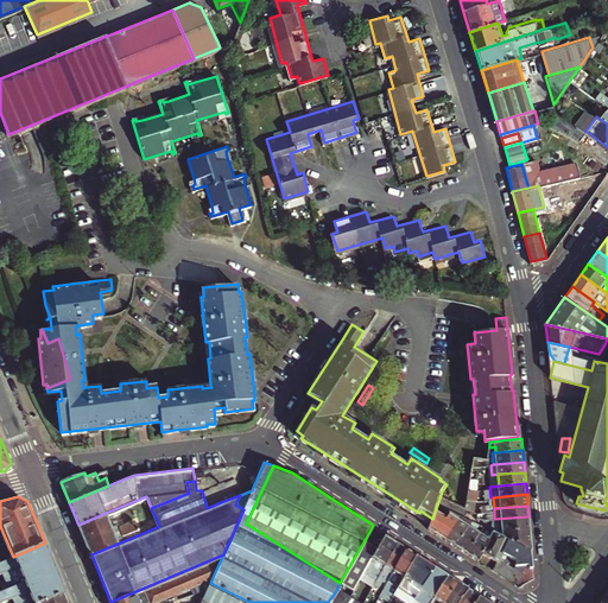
[(429,526),(445,537),(457,518),(455,515),(451,514),(448,519),(436,512),(432,519),(429,526)]
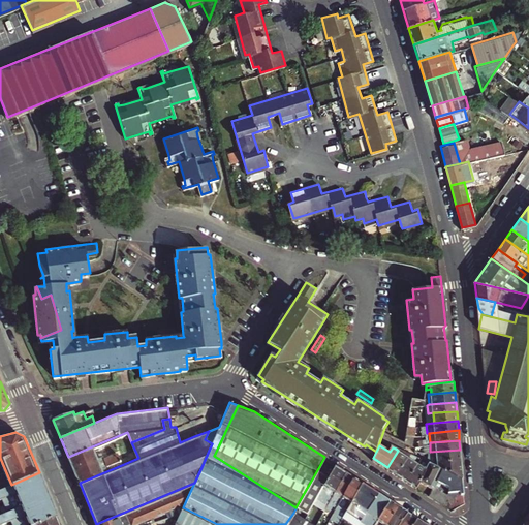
[(80,483),(124,464),(118,451),(104,457),(103,454),(96,457),(92,446),(68,457),(80,483)]
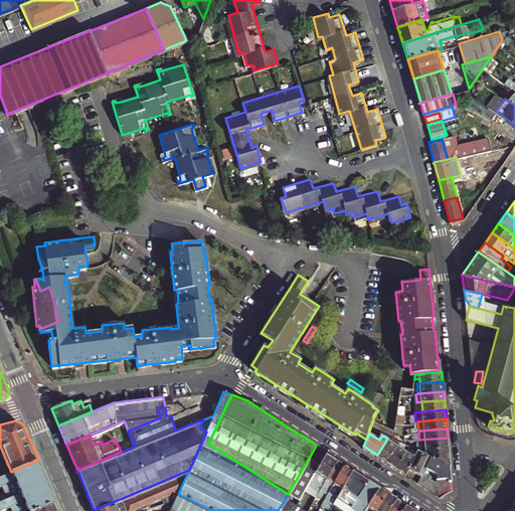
[(418,440),(419,447),(450,451),(448,438),(418,440)]
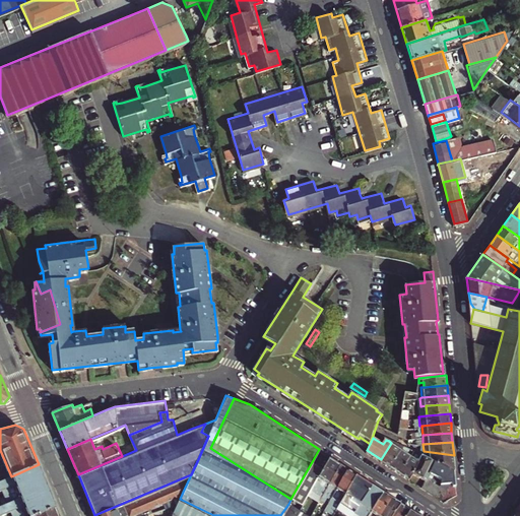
[(390,465),(400,449),(391,443),(381,459),(390,465)]
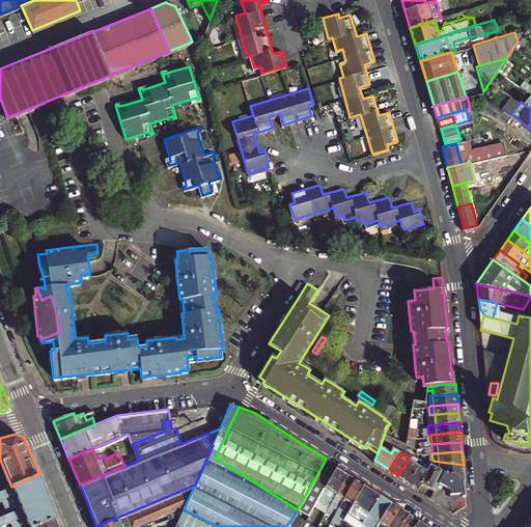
[(411,454),(409,459),(398,475),(409,481),(423,461),(411,454)]
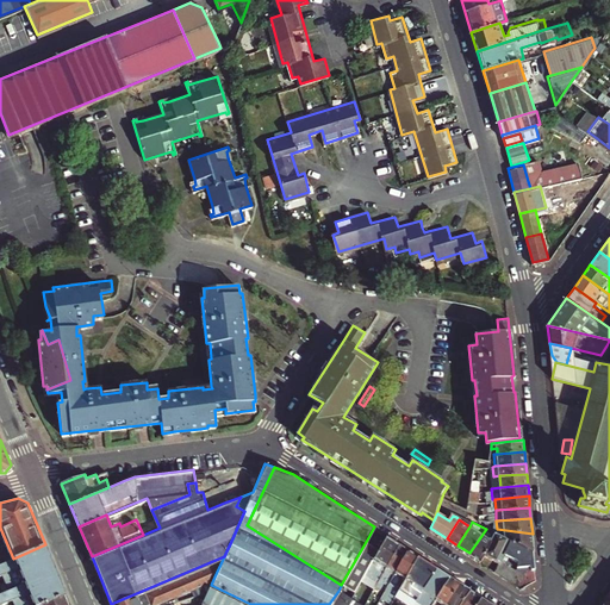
[(492,531),(486,529),(470,553),(480,561),(484,553),(492,531)]
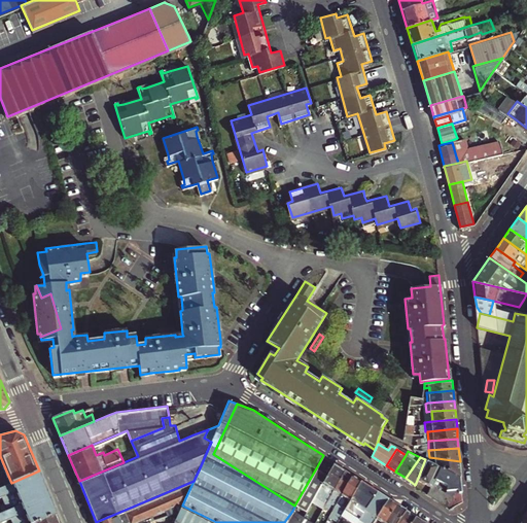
[(429,461),(440,465),(461,476),(460,461),(429,457),(429,461)]
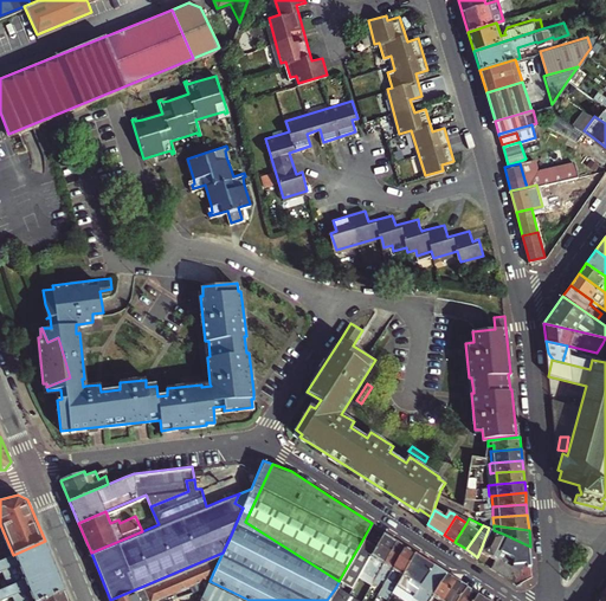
[(494,530),(489,528),(481,549),(490,554),(489,559),(488,563),(491,566),(495,557),(497,554),(495,553),(498,547),(500,548),(505,535),(494,530)]
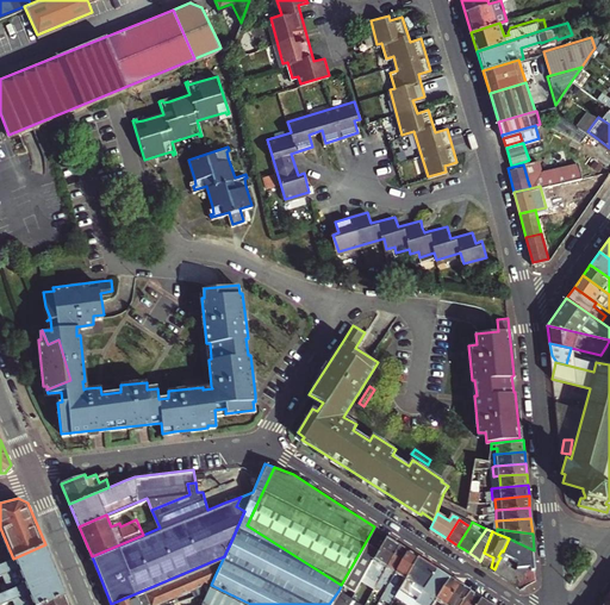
[(363,572),(377,580),(399,543),(387,535),(379,548),(363,572)]
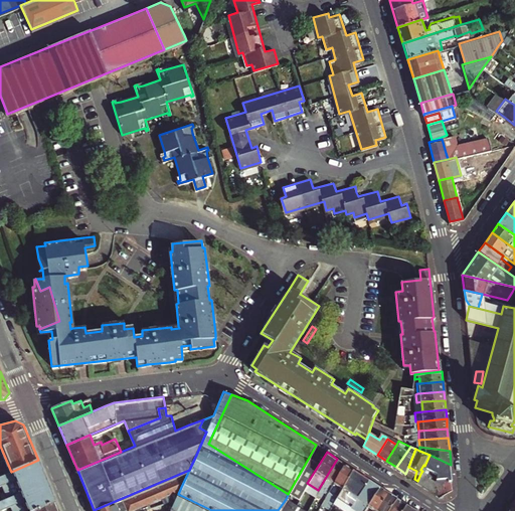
[(451,465),(430,455),(424,466),(437,471),(438,478),(449,477),(450,480),(452,480),(451,465)]
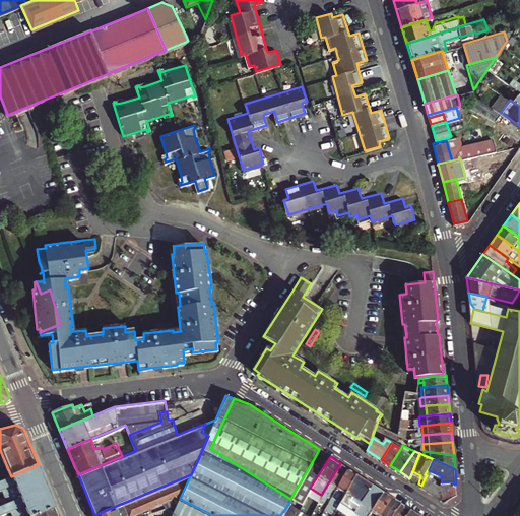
[(300,505),(310,488),(323,467),(313,460),(290,499),(290,500),(300,505)]
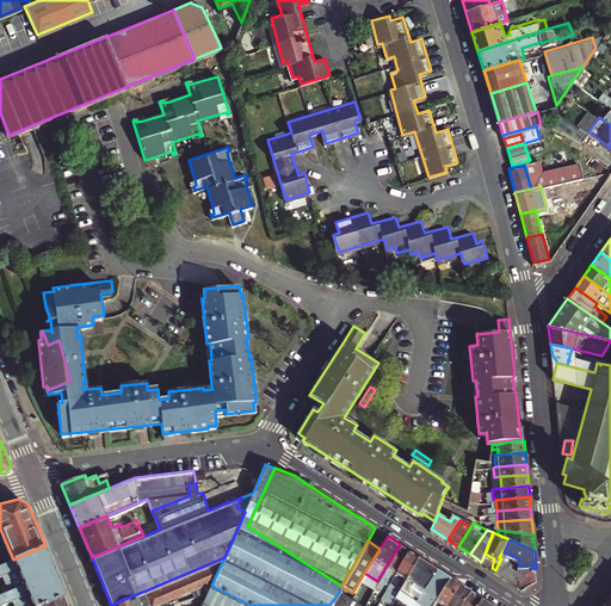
[(390,582),(409,550),(400,544),(377,581),(374,587),(378,589),(386,580),(390,582)]
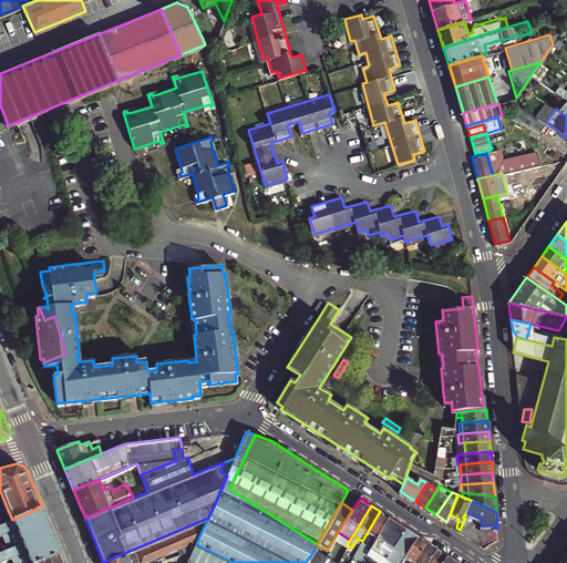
[(52,531),(42,507),(12,520),(0,524),(0,534),(17,529),(20,538),(8,543),(10,549),(52,531)]
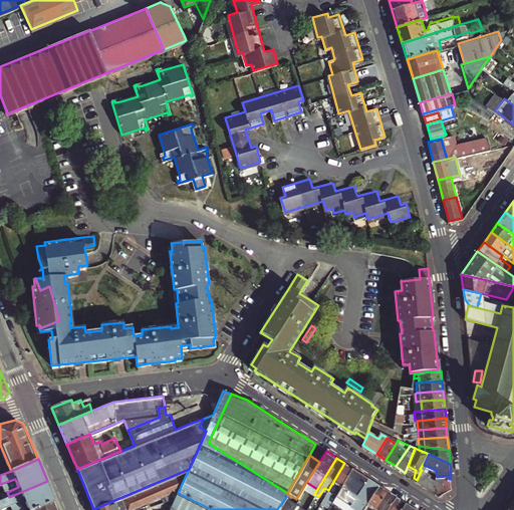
[(332,501),(339,490),(352,469),(344,463),(328,490),(322,499),(330,504),(332,501)]
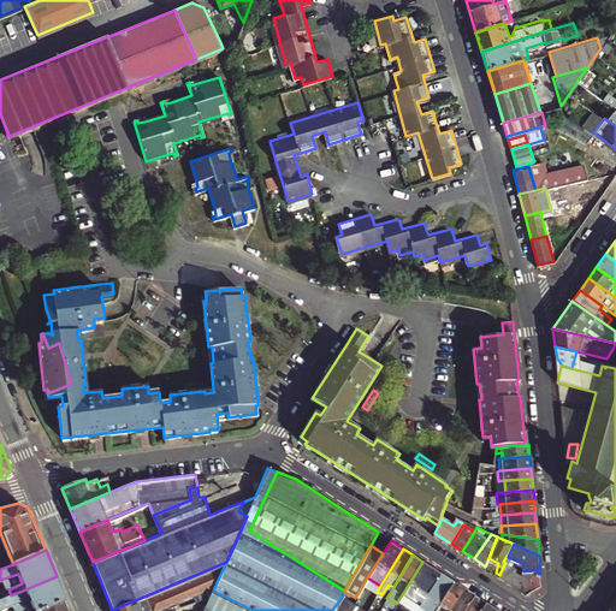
[(213,591),(217,582),(226,562),(112,610),(158,610),(175,604),(207,594),(211,597),(213,591)]
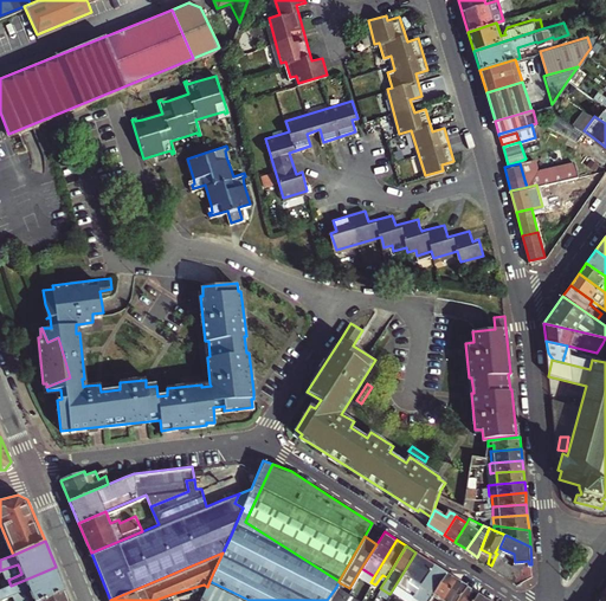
[(416,553),(400,577),(417,588),(433,563),(416,553)]
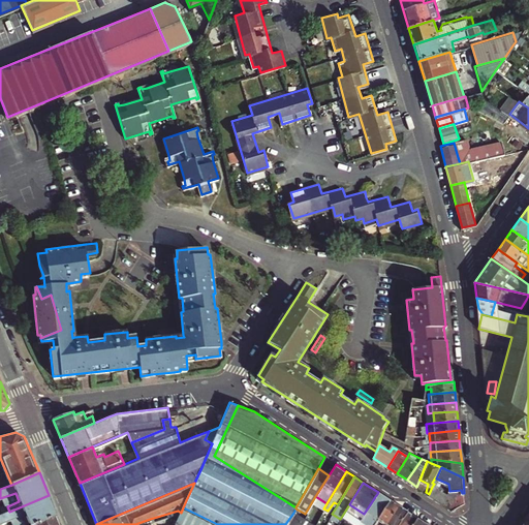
[(439,491),(432,487),(429,494),(435,498),(439,491)]
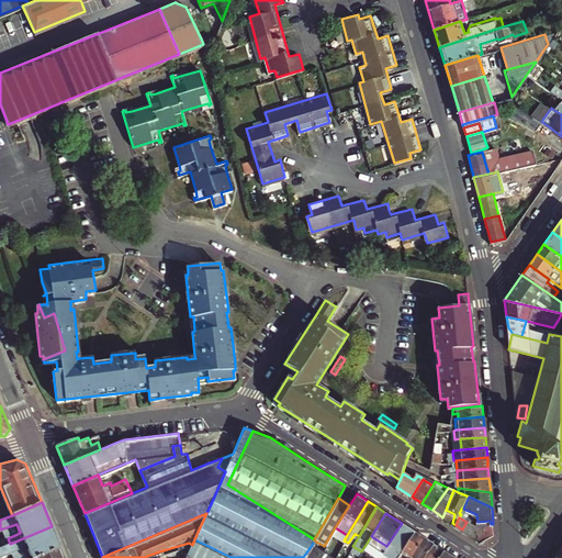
[(470,534),(476,522),(470,517),(467,522),(462,529),(470,534)]
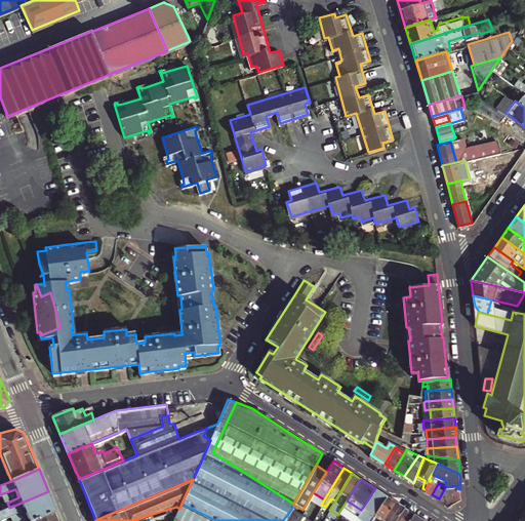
[(445,503),(452,491),(445,487),(439,498),(445,503)]
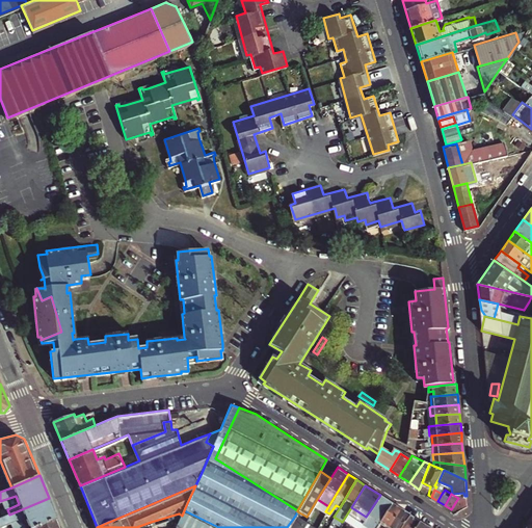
[(366,517),(377,524),(392,502),(380,495),(366,517)]
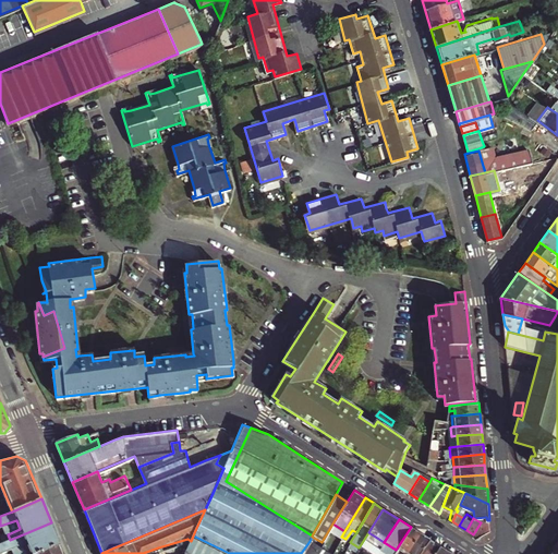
[(482,520),(481,522),(473,534),(476,537),(490,528),(489,520),(487,520),(482,520)]
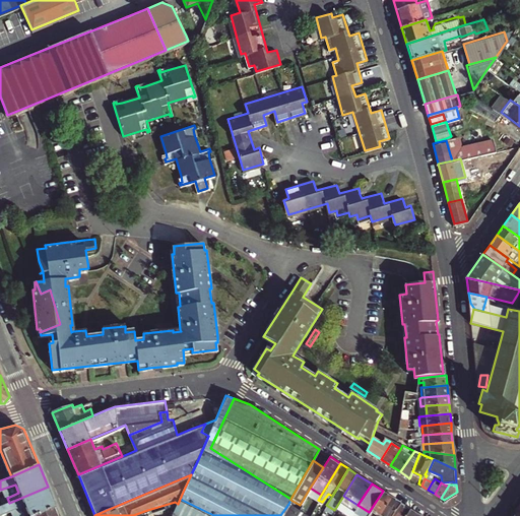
[(31,515),(56,506),(48,487),(9,503),(0,506),(0,514),(24,505),(26,511),(15,515),(14,515),(31,515)]
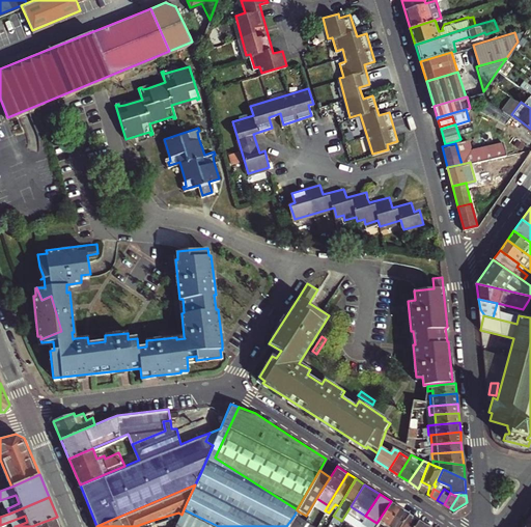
[(391,501),(376,523),(372,526),(386,526),(400,507),(391,501)]
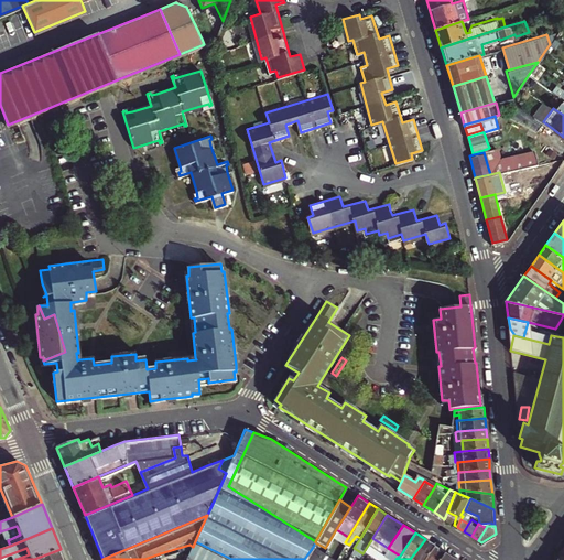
[(410,559),(424,559),(435,546),(425,539),(410,559)]
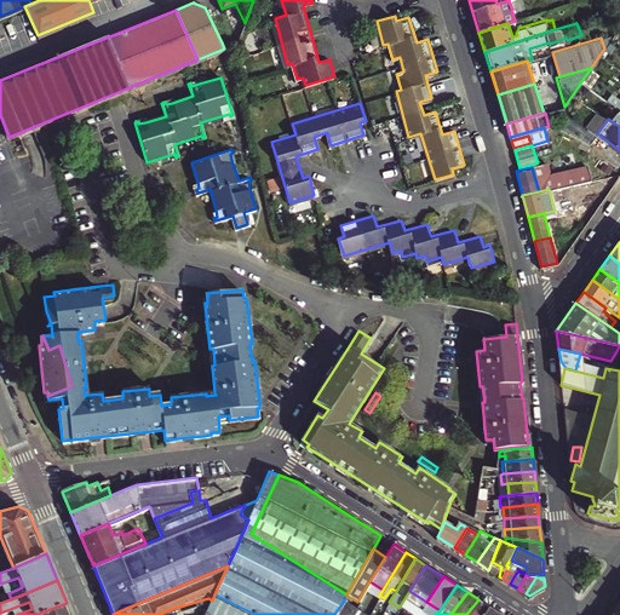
[(254,614),(214,595),(212,601),(207,609),(216,614),(254,614)]
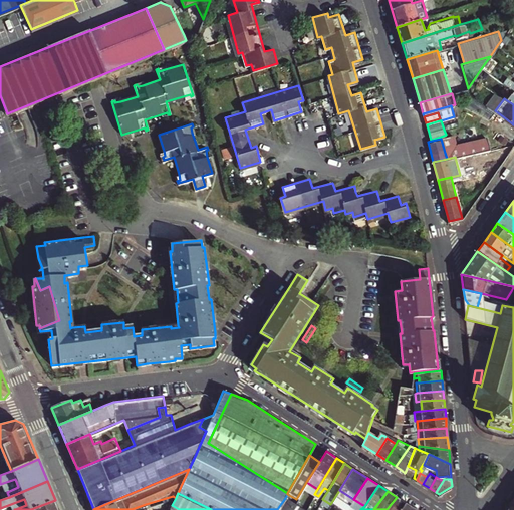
[(397,497),(387,509),(400,509),(406,503),(397,497)]
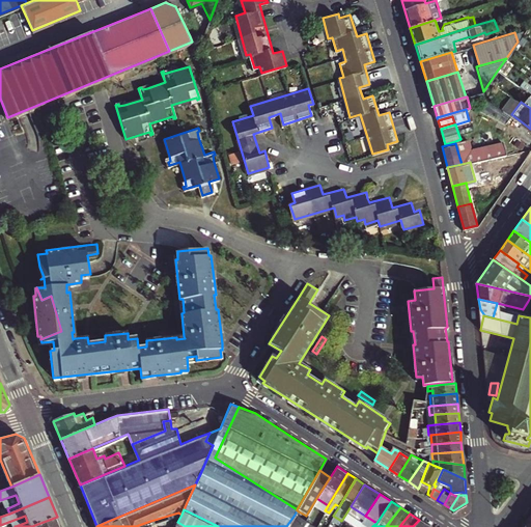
[(314,526),(295,515),(286,526),(314,526)]
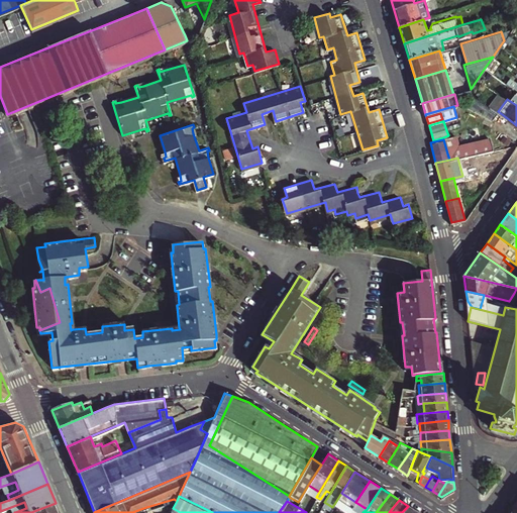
[(59,512),(56,503),(31,512),(59,512)]
